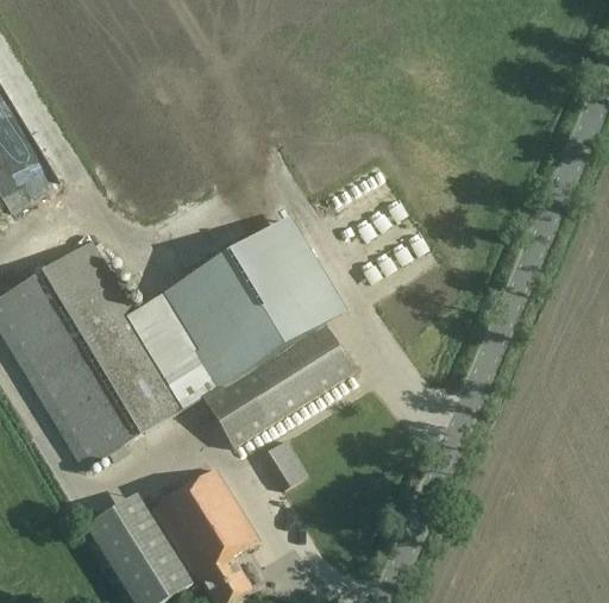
[(289,214),(133,309),(92,239),(0,294),(0,331),(83,469),(346,309),(289,214)]
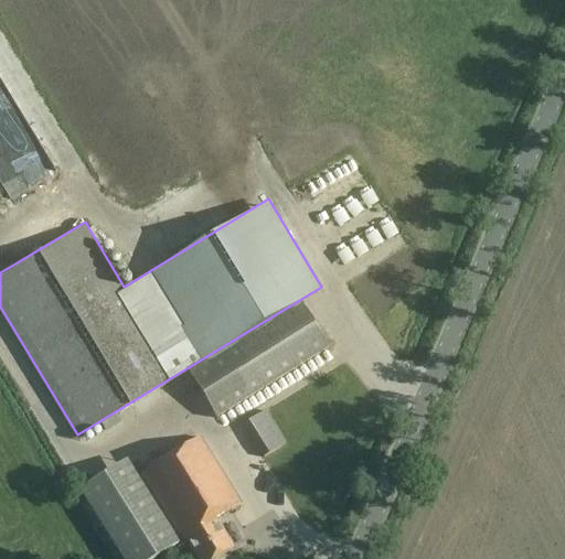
[(300,299),(188,369),(216,415),(328,344),(300,299)]
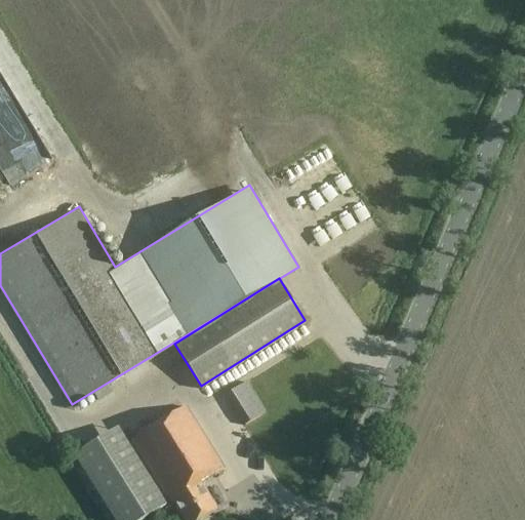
[(266,409),(246,378),(225,394),(243,424),(266,409)]
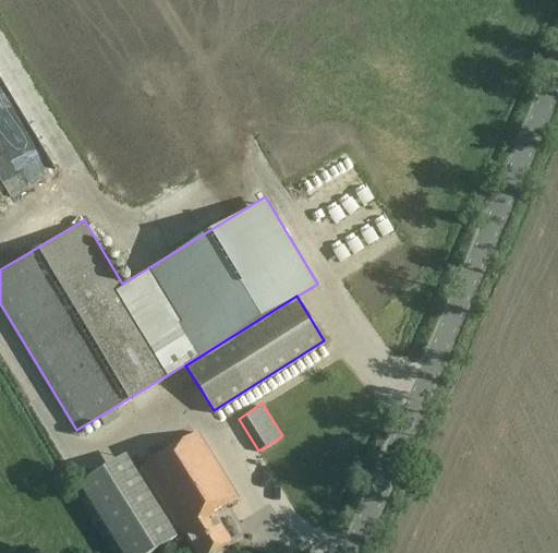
[(196,421),(141,455),(199,552),(227,537),(207,504),(235,487),(196,421)]
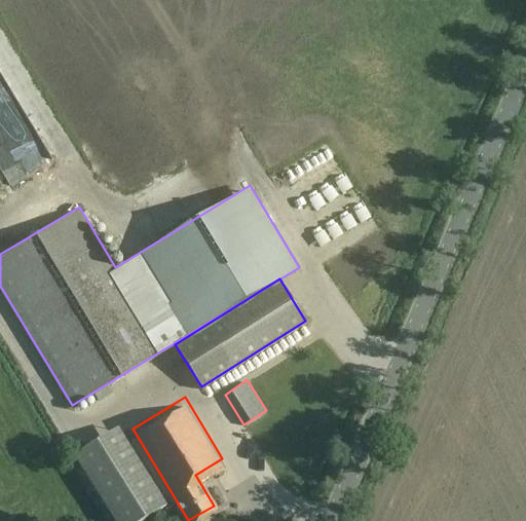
[(126,441),(120,431),(110,437),(77,458),(116,520),(137,520),(166,504),(126,441)]
